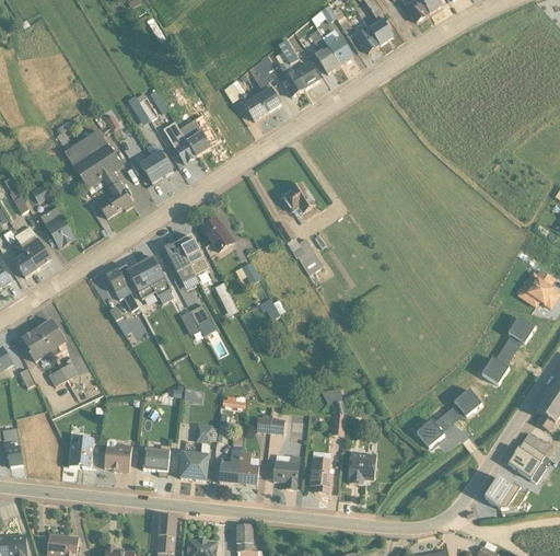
[(389,27),(392,26),(374,0),(365,0),(378,21),(369,27),(381,45),(394,35),(389,27)]
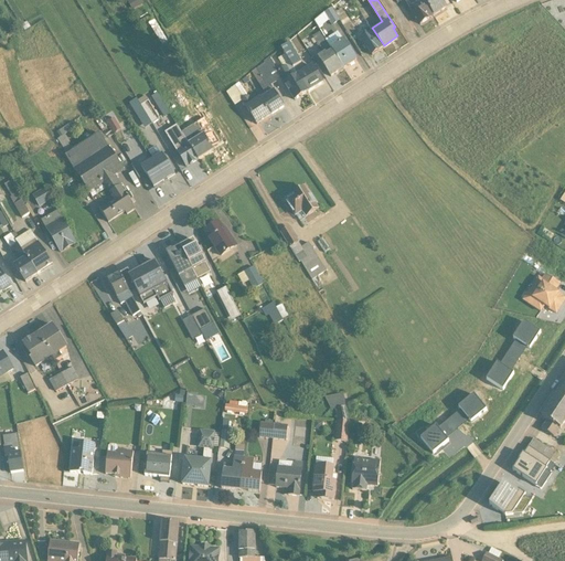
[(434,13),(425,0),(407,0),(409,4),(409,6),(419,22),(434,13)]
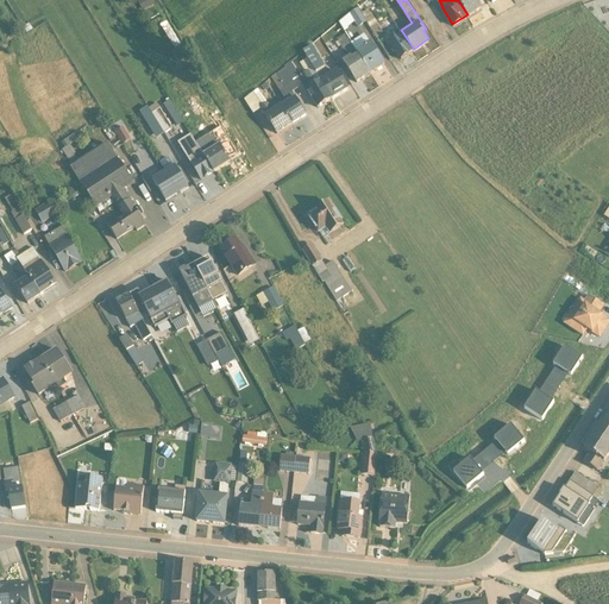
[(458,0),(468,14),(482,5),(478,0),(458,0)]
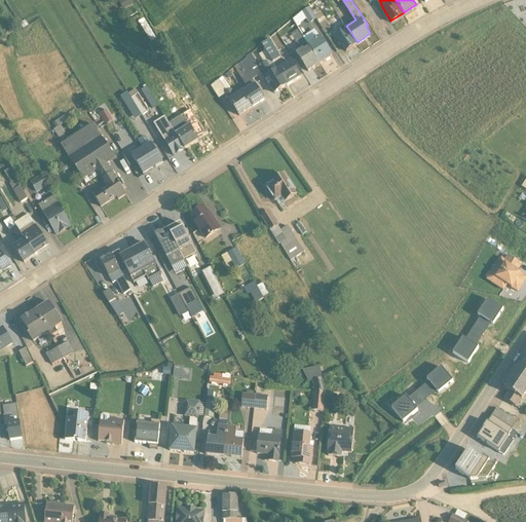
[(315,15),(308,3),(301,8),(309,21),(315,15)]
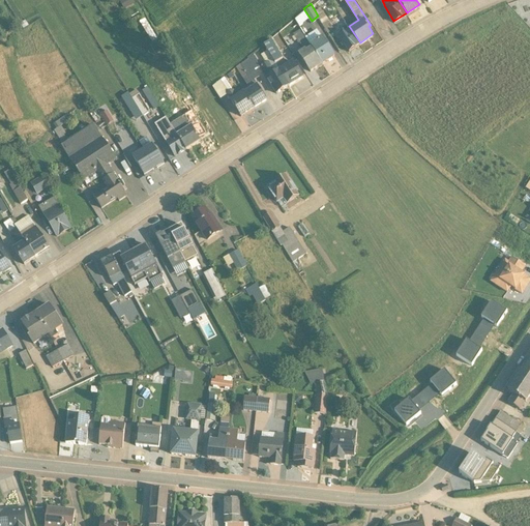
[(333,26),(320,5),(314,9),(327,30),(333,26)]
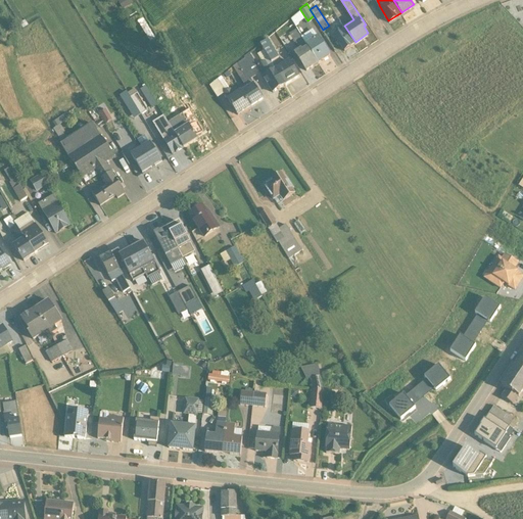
[(290,16),(295,24),(304,16),(299,9),(290,16)]
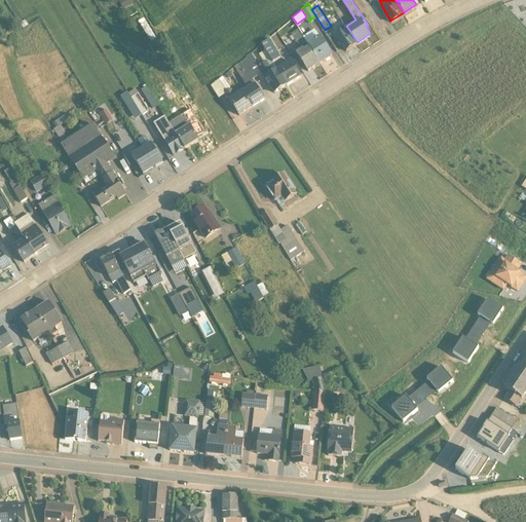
[(341,42),(345,49),(358,42),(346,26),(336,10),(333,12),(327,15),(337,32),(334,34),(339,43),(341,42)]
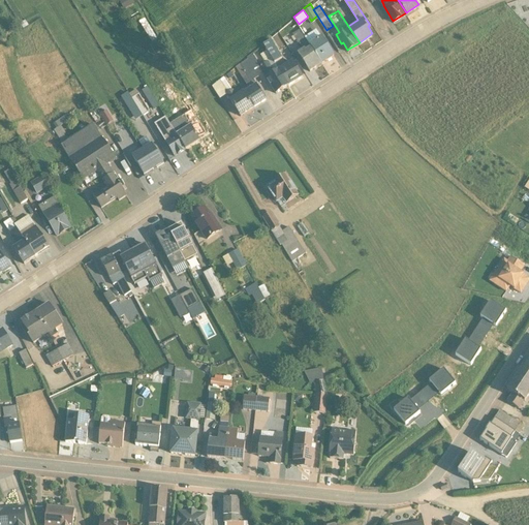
[(297,51),(310,69),(322,61),(297,21),(291,25),(294,29),(292,31),(292,32),(290,34),(293,38),(296,37),(299,41),(300,41),(304,47),(297,51)]
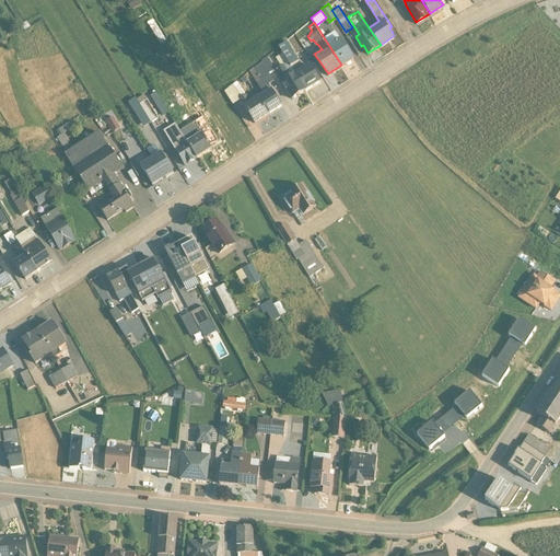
[(353,56),(335,29),(323,36),(341,65),(353,56)]
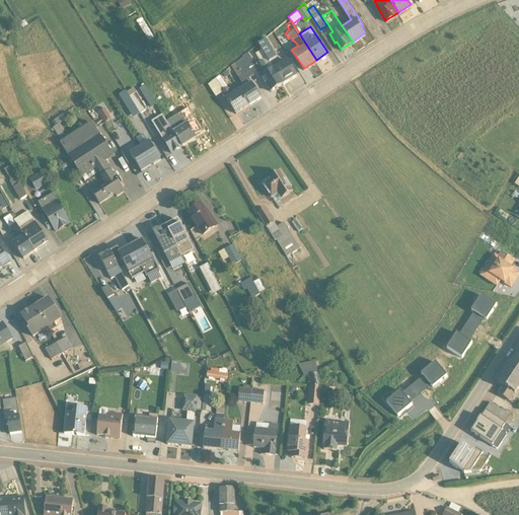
[(147,42),(152,51),(161,46),(155,37),(147,42)]
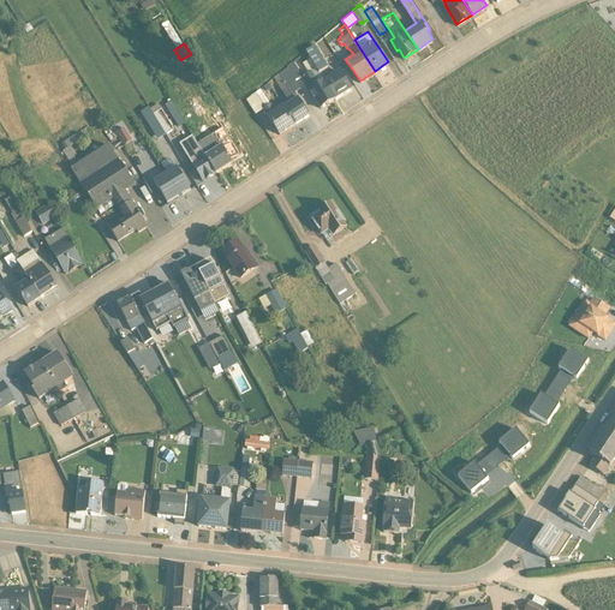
[(334,96),(352,85),(340,67),(333,71),(315,43),(305,49),(310,57),(334,96)]
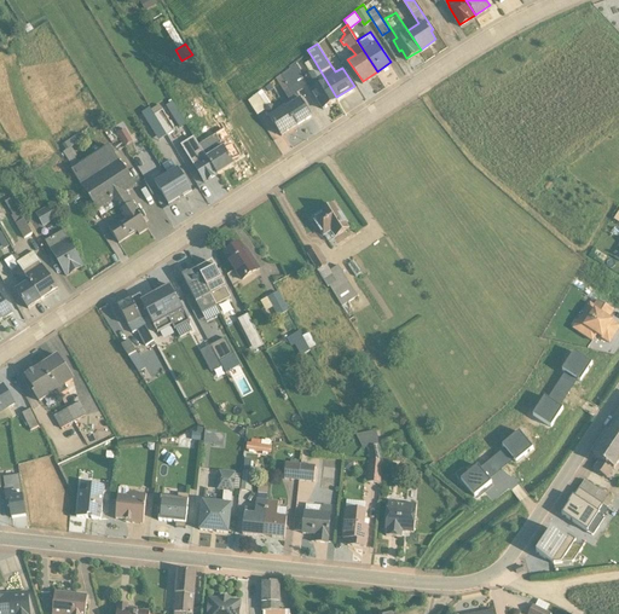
[(310,70),(304,75),(322,106),(336,97),(312,57),(307,59),(305,61),(310,70)]
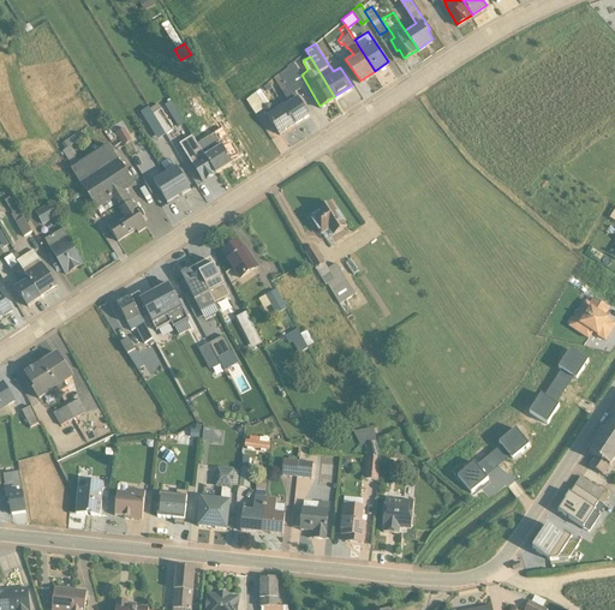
[(302,73),(293,59),(287,65),(296,78),(300,75),(302,73)]
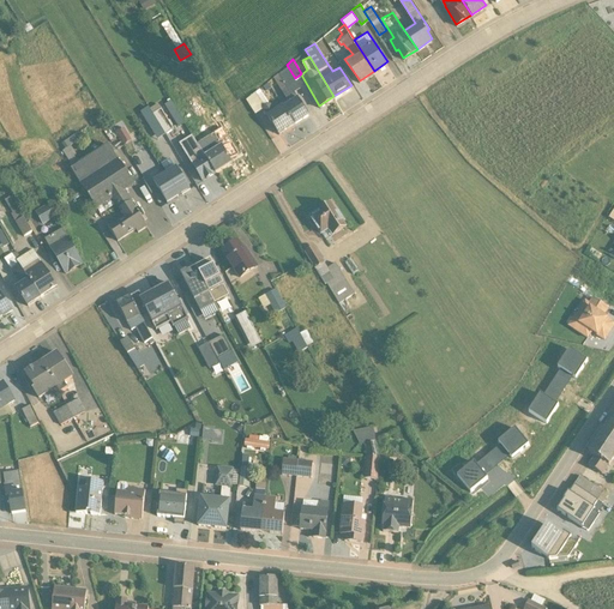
[(300,85),(295,78),(287,65),(274,76),(288,100),(283,103),(294,121),(308,112),(294,90),(300,85)]
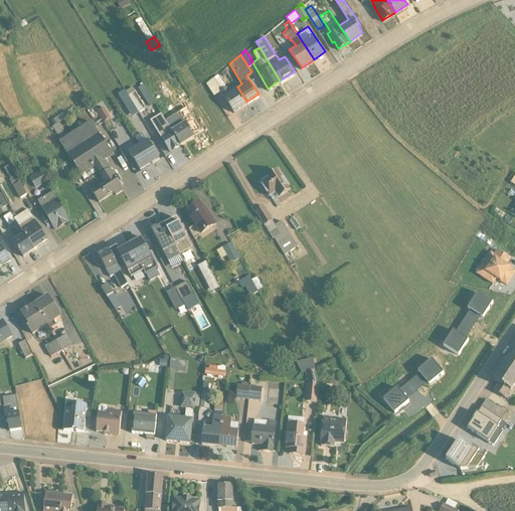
[(218,73),(207,82),(206,82),(213,94),(219,89),(220,89),(233,110),(246,102),(236,87),(230,90),(227,84),(225,86),(218,73)]
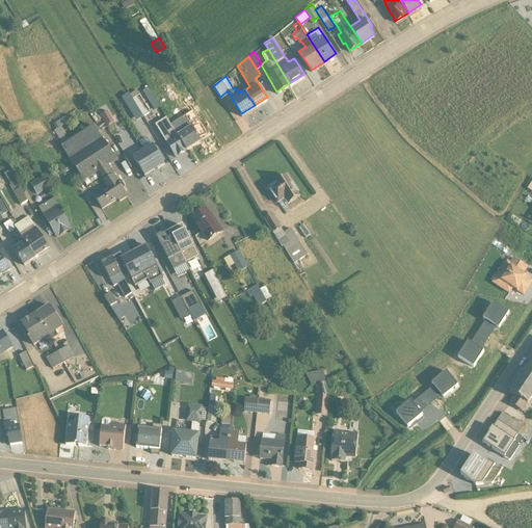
[(150,109),(136,87),(130,91),(143,113),(150,109)]
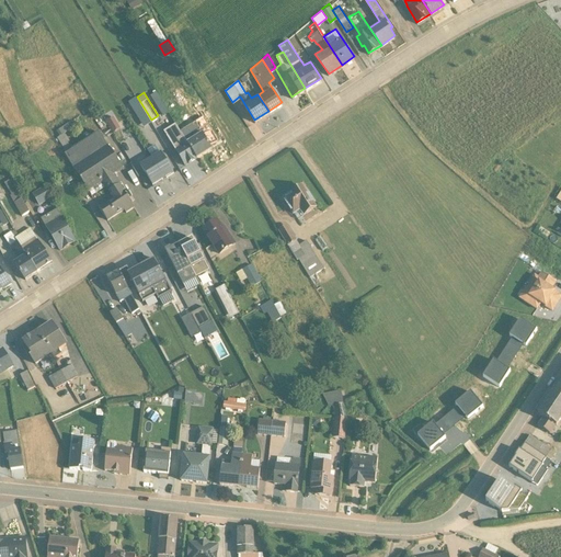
[(107,115),(113,128),(121,125),(115,112),(107,115)]
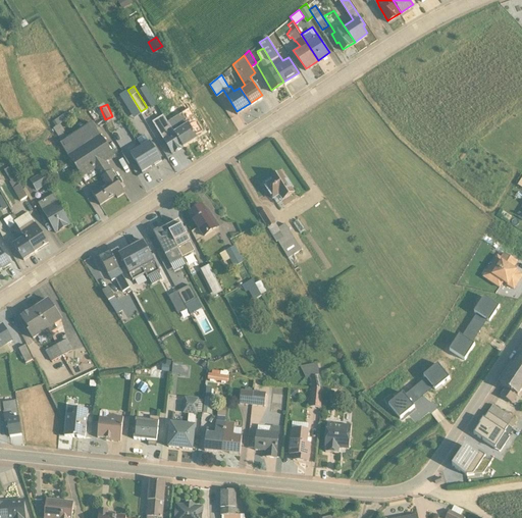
[(69,115),(66,110),(52,118),(55,123),(53,125),(62,140),(67,137),(63,130),(64,128),(59,121),(69,115)]
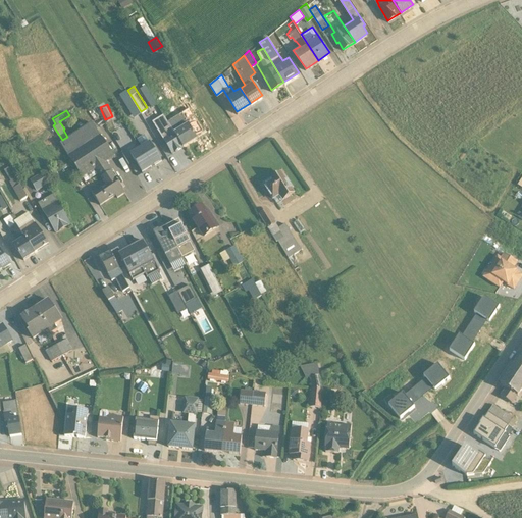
[(181,110),(167,119),(183,145),(197,136),(181,110)]
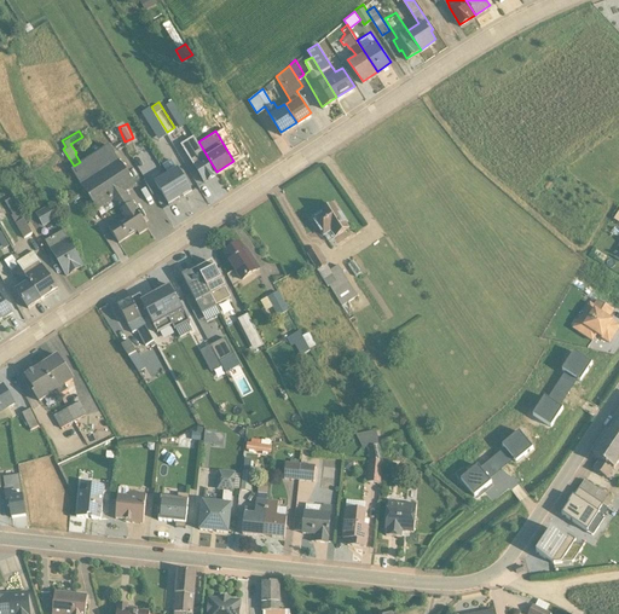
[(194,133),(180,142),(192,162),(191,163),(196,171),(197,169),(204,179),(217,172),(194,133)]
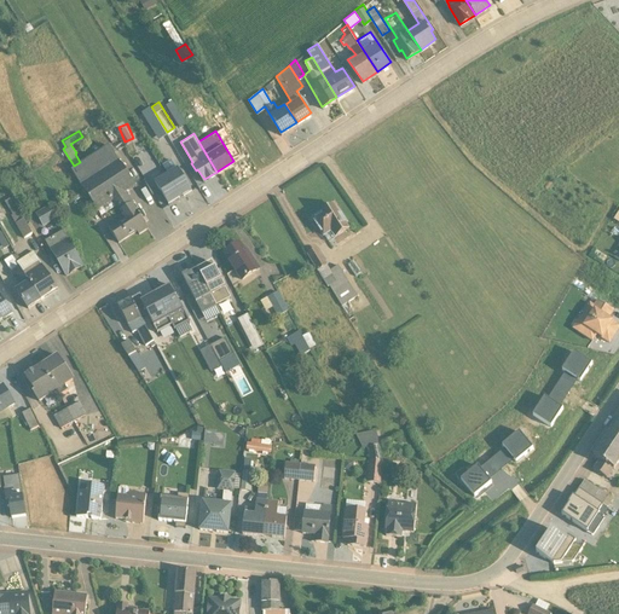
[(97,207),(136,183),(110,143),(73,167),(71,168),(97,207)]
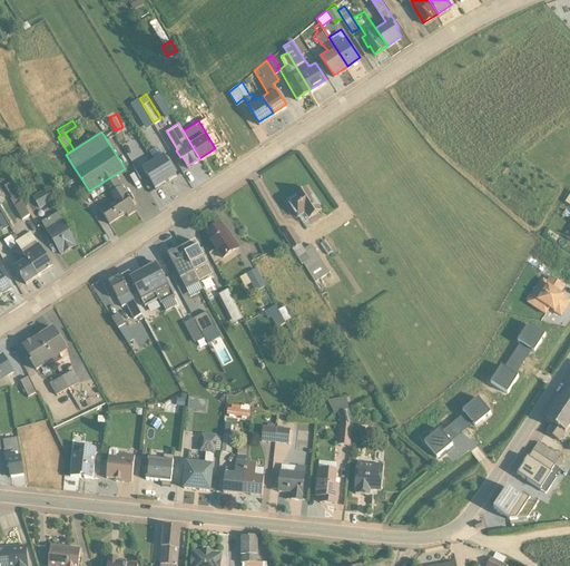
[(166,179),(176,173),(163,152),(153,158),(166,179)]
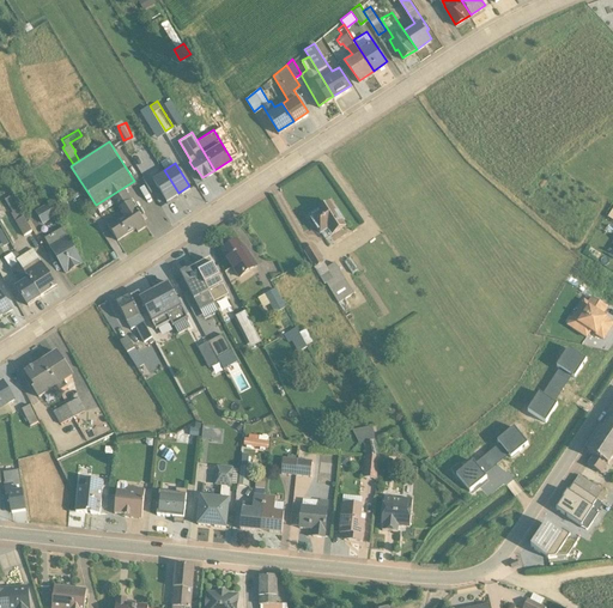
[(164,170),(152,177),(167,200),(178,193),(164,170)]
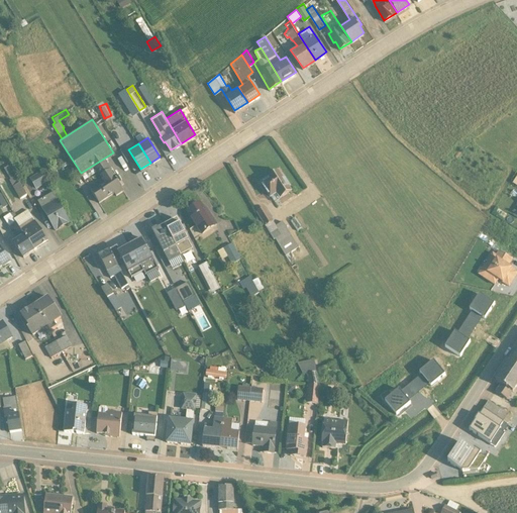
[(91,189),(98,200),(114,190),(116,193),(123,188),(110,168),(111,167),(105,158),(81,173),(84,178),(96,170),(103,182),(91,189)]
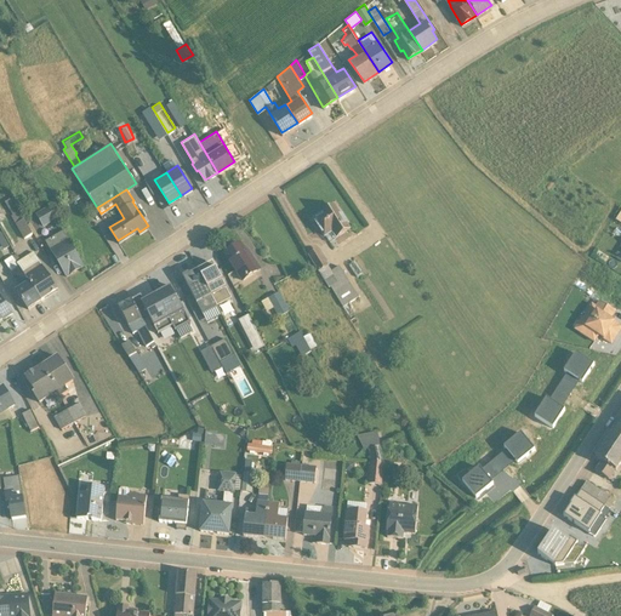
[(17,204),(12,197),(7,200),(12,207),(17,204)]
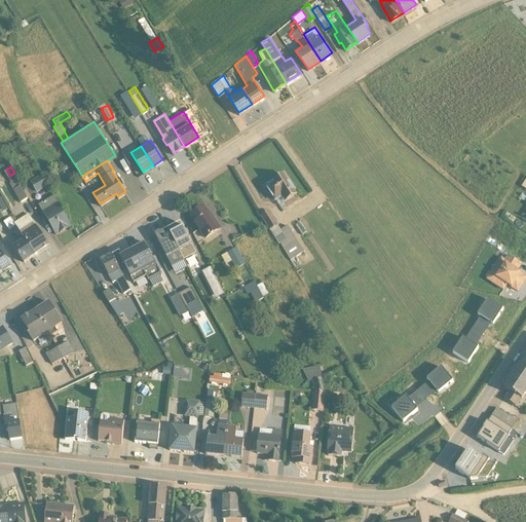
[(47,183),(41,172),(30,178),(36,189),(47,183)]
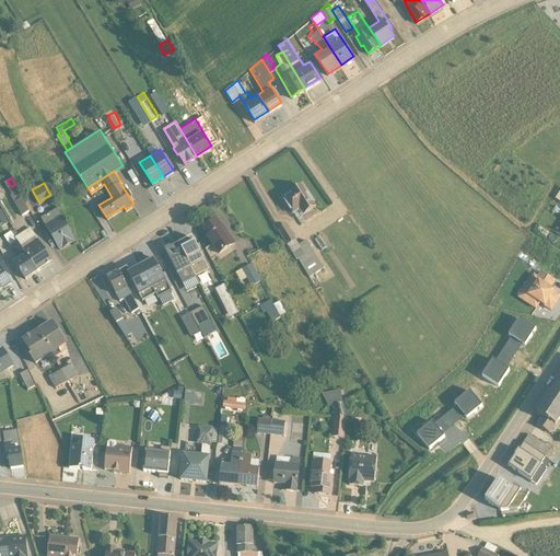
[(290,190),(283,195),(296,216),(302,212),(303,212),(316,204),(313,199),(314,197),(307,189),(306,190),(301,183),(300,184),(298,184),(292,187),(292,189),(290,190)]
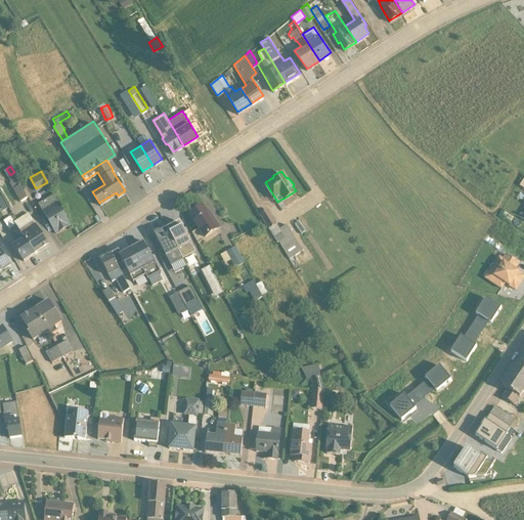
[(27,195),(15,175),(8,180),(19,199),(27,195)]
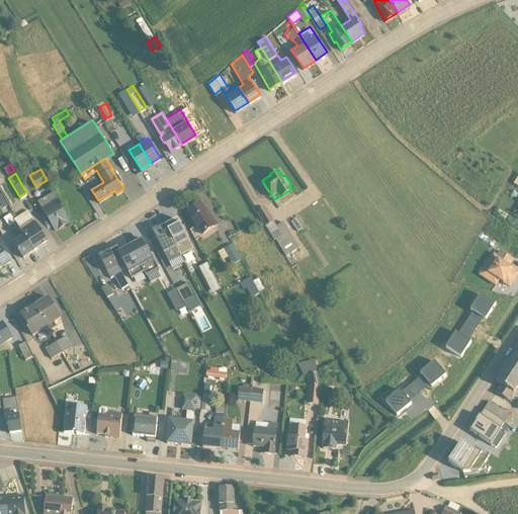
[(70,220),(53,190),(37,198),(55,228),(70,220)]
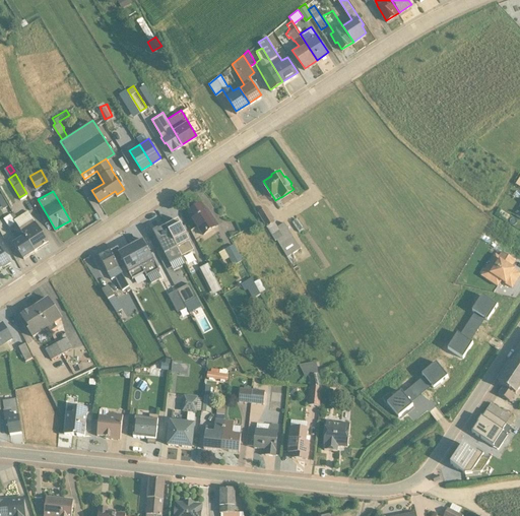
[(200,201),(188,209),(202,234),(217,223),(212,216),(210,216),(200,201)]
